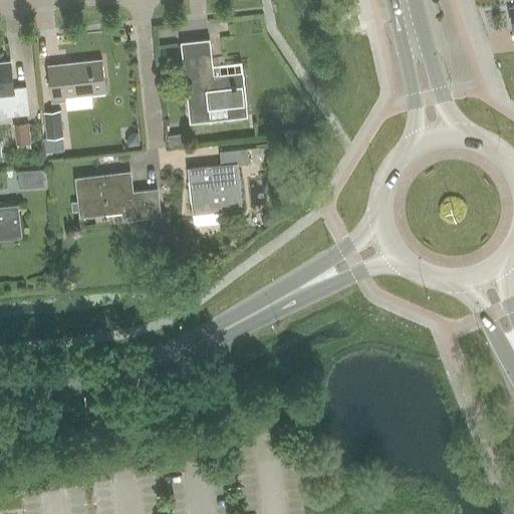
[(210,39),(182,43),(191,123),(192,123),(191,120),(246,114),(247,116),(248,116),(243,72),(242,72),(242,74),(214,77),(210,39)]
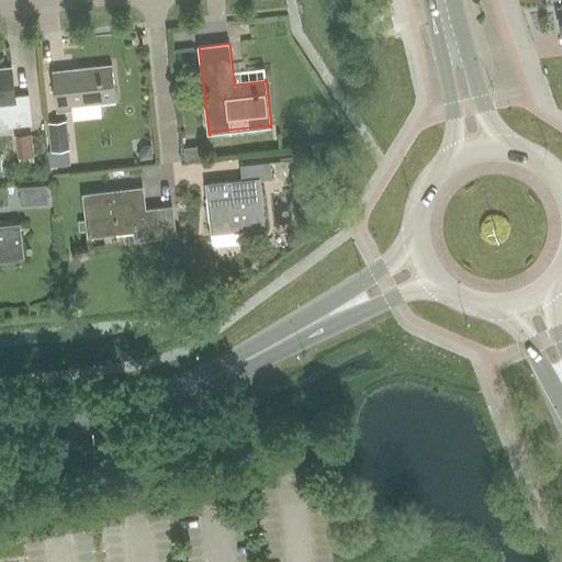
[(71,107),(116,102),(112,67),(53,74),(57,113),(72,112),(71,107)]
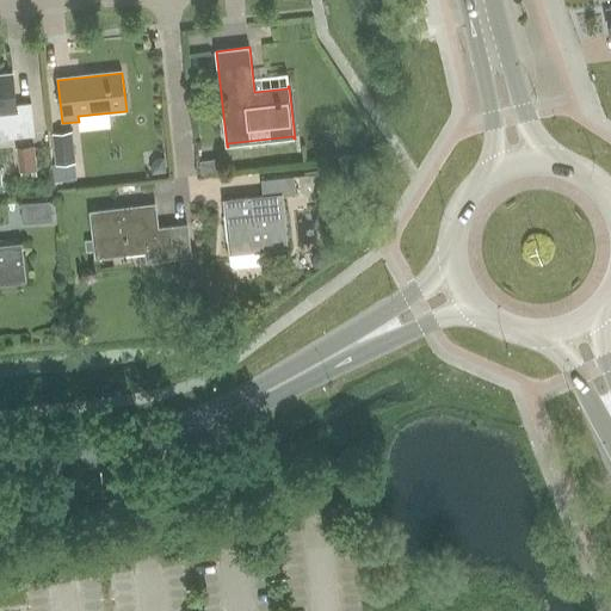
[(0,140),(35,136),(31,105),(17,106),(12,74),(0,75),(0,140)]
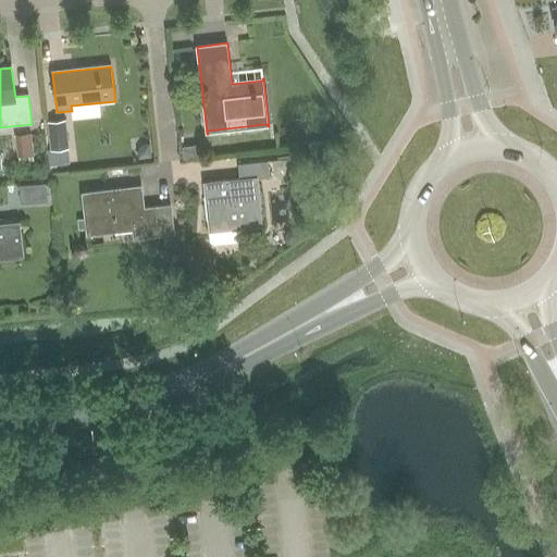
[(69,147),(65,119),(47,121),(50,149),(69,147)]
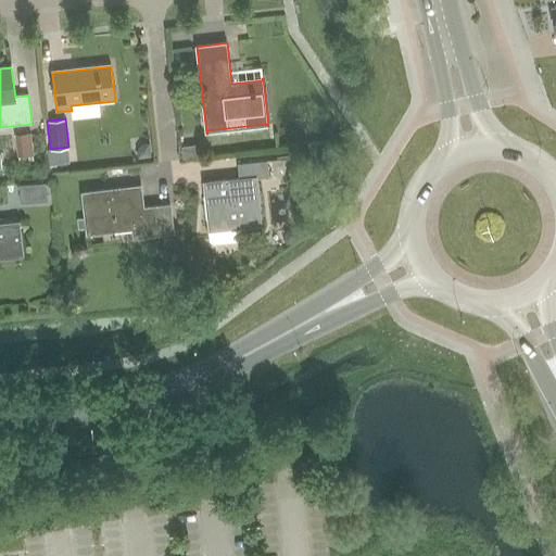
[(33,154),(29,133),(15,135),(17,156),(33,154)]
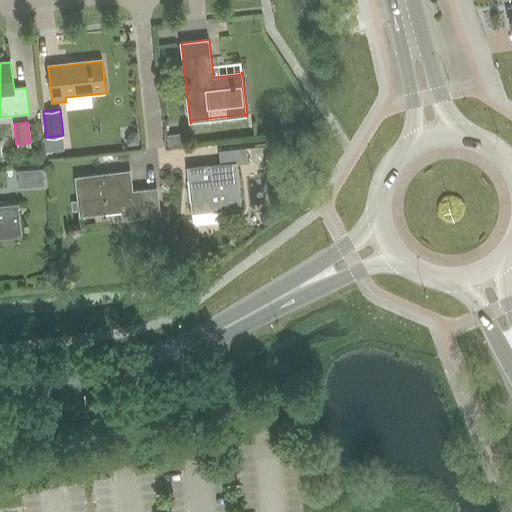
[(130,131),(126,137),(127,144),(140,143),(139,135),(138,130),(130,131)]
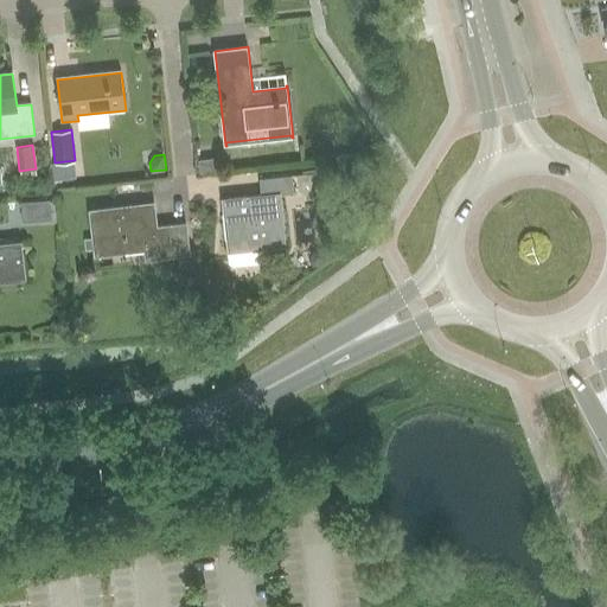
[(216,158),(198,160),(200,174),(218,173),(216,158)]
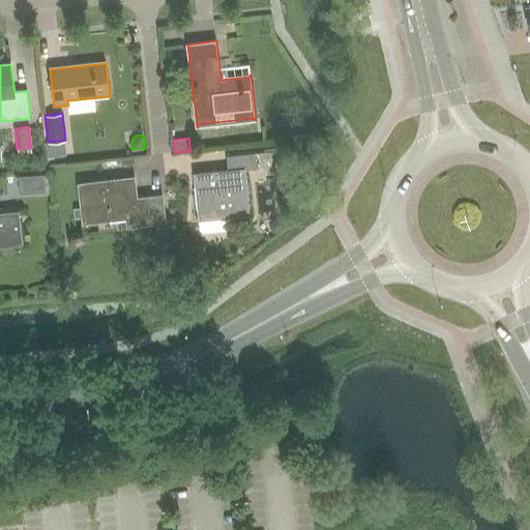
[(31,147),(17,149),(18,156),(32,154),(31,147)]
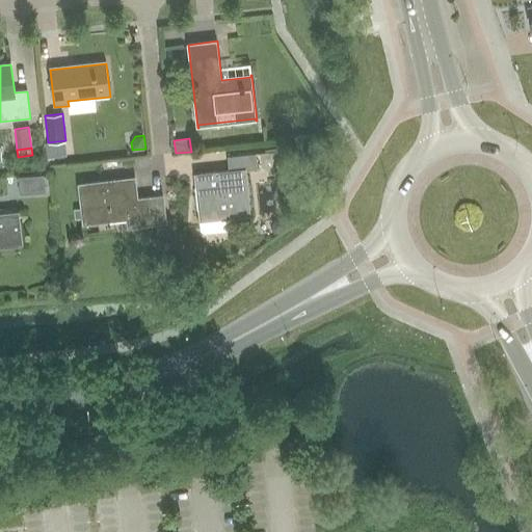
[(233,218),(251,216),(246,170),(260,169),(258,154),(230,157),(231,173),(195,176),(201,222),(202,232),(205,234),(231,231),(233,229),(233,218)]
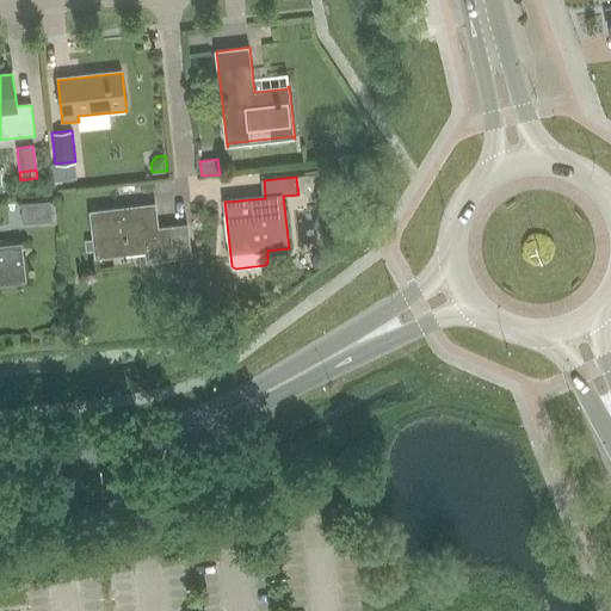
[(22,203),(23,222),(51,221),(50,201),(22,203)]
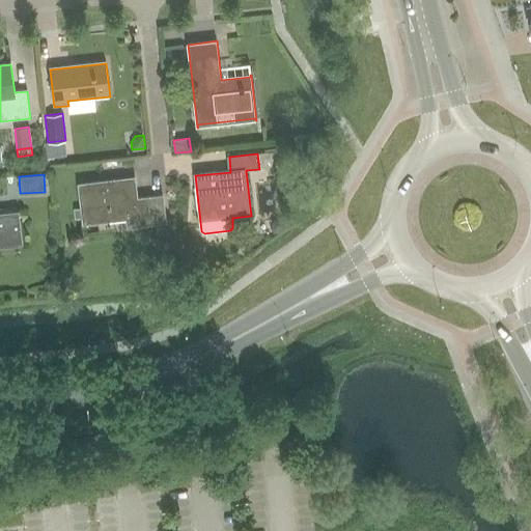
[(165,197),(150,198),(137,199),(135,184),(106,187),(106,183),(80,186),(83,208),(84,219),(108,217),(109,221),(138,218),(140,225),(152,224),(168,222),(165,197)]
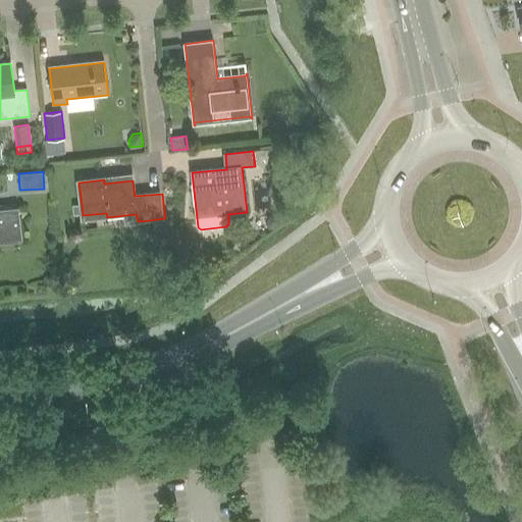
[(82,205),(73,206),(74,216),(83,215),(82,205)]
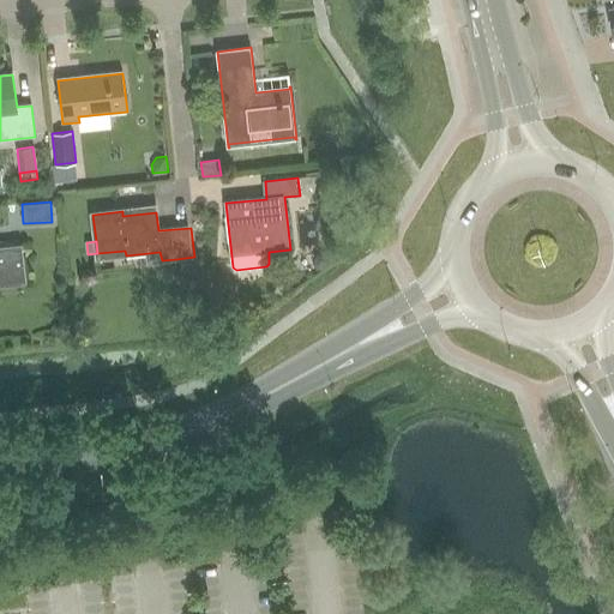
[(0,284),(26,282),(23,245),(0,246),(0,284)]
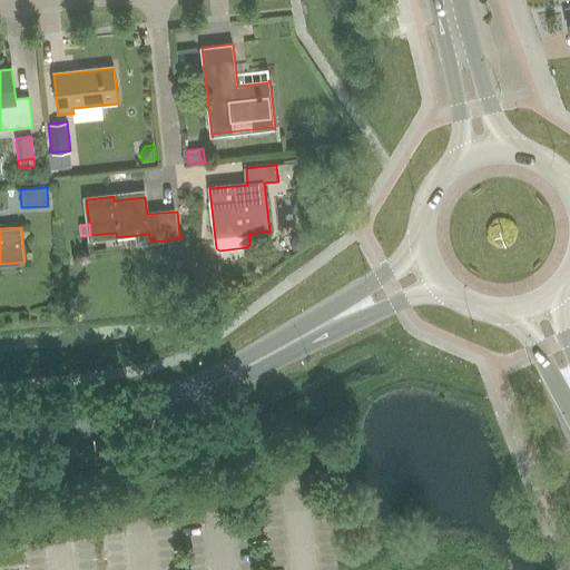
[(293,238),(291,245),(293,249),(298,251),(303,249),(305,244),(303,239),(297,237),(293,238)]
